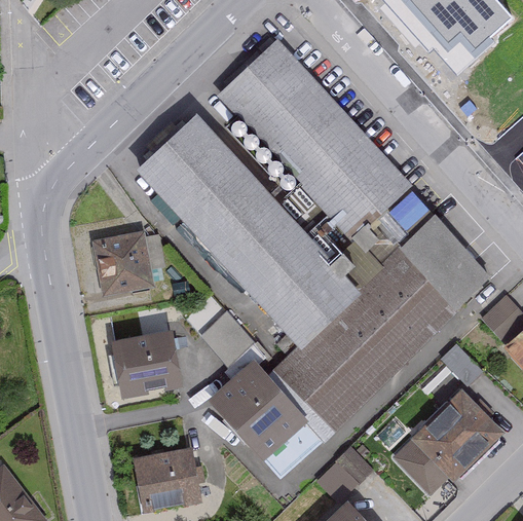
[(521,13),(509,0),(402,0),(460,66),(521,13)]
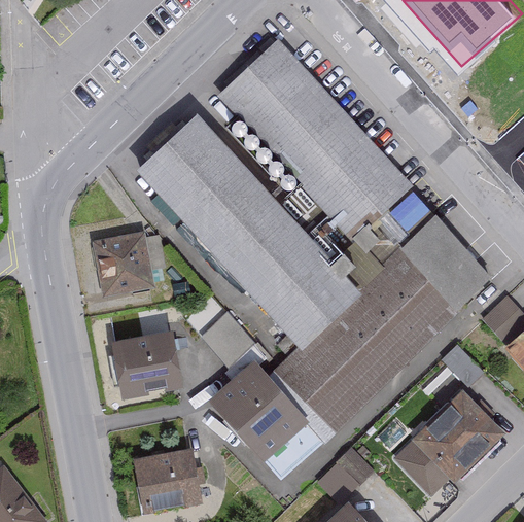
[(407,177),(277,41),(216,98),(347,235),(407,177)]
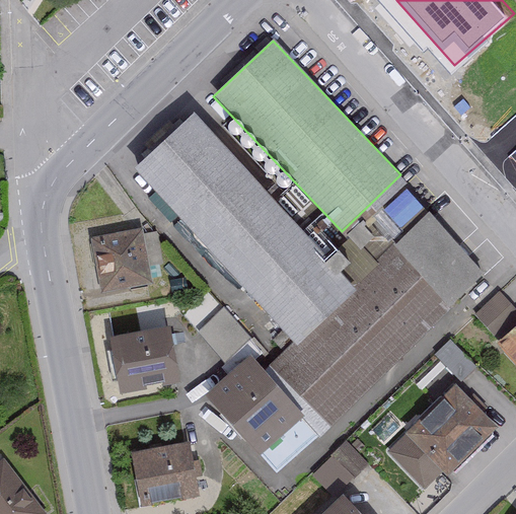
[(515,108),(495,131),(515,150),(515,108)]
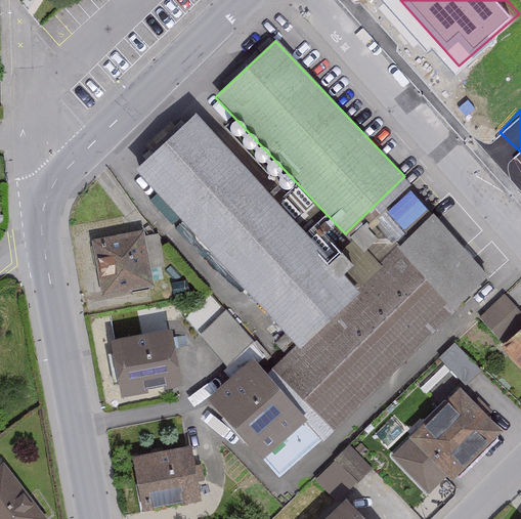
[(331,263),(190,117),(130,174),(295,346),(273,368),(332,428),(491,276),(431,213),(379,263),(356,240),(331,263)]
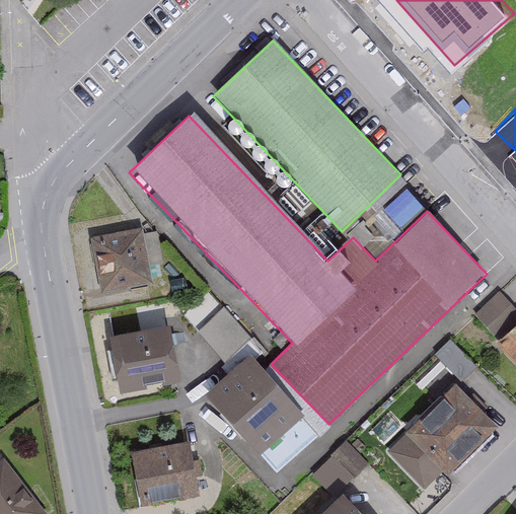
[(142,227),(90,236),(99,294),(152,285),(149,263),(162,261),(157,231),(144,233),(142,227)]
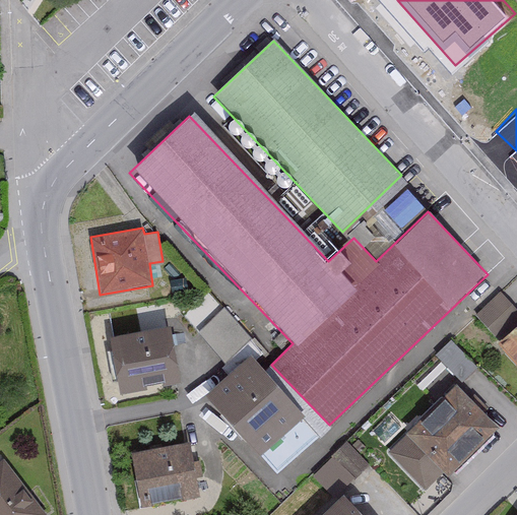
[(516,309),(500,292),(472,317),(516,362),(516,309)]
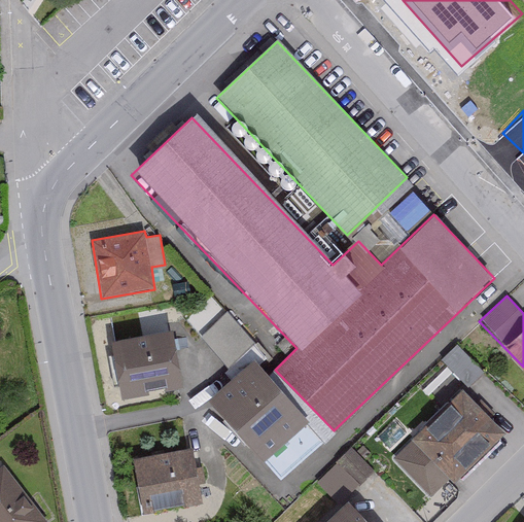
[(178,384),(169,329),(110,339),(120,398),(148,394),(147,389),(178,384)]
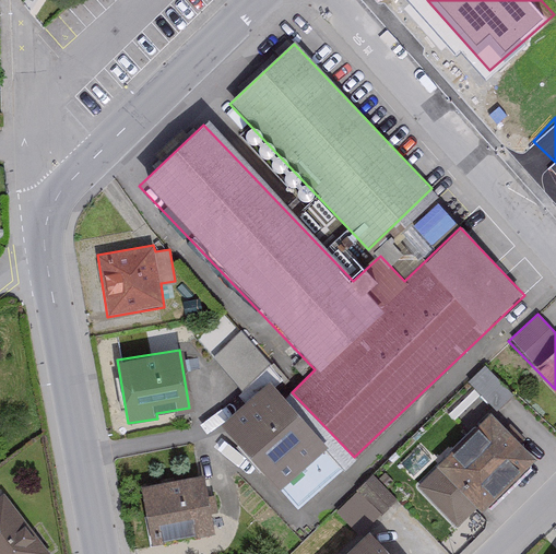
[(473,374),(503,403),(519,386),(489,357),(473,374)]
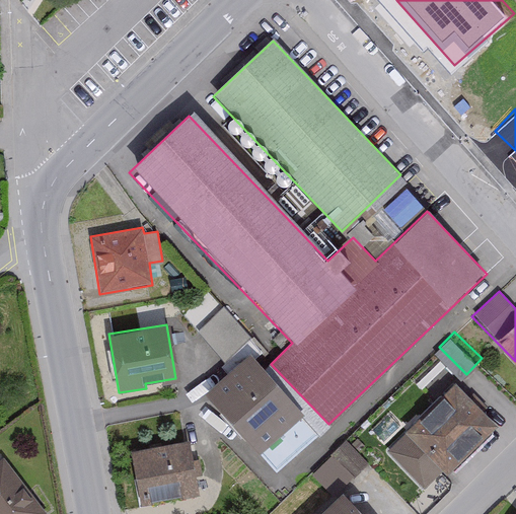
[(315,431),(247,356),(203,395),(255,455),(262,450),(276,466),(315,431)]
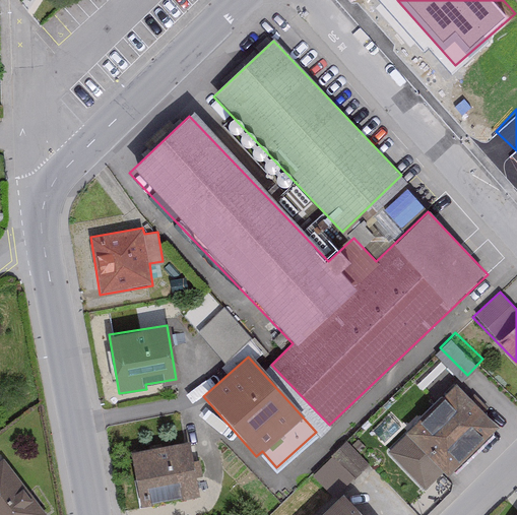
[(494,427),(451,387),(392,452),(428,484),(441,468),(449,475),(494,427)]
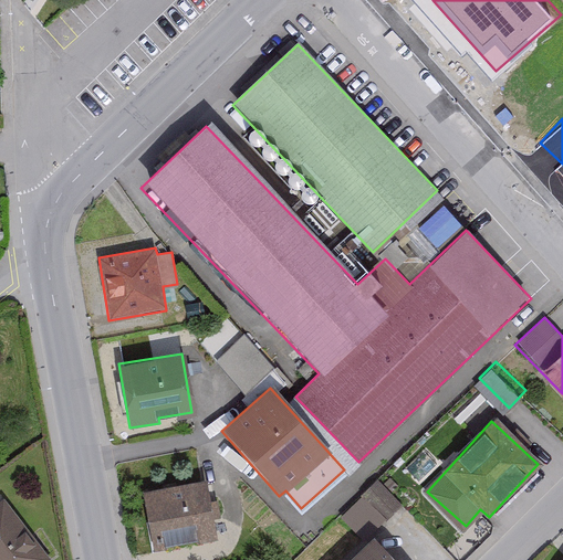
[(399,499),(377,477),(344,511),(367,534),(399,499)]
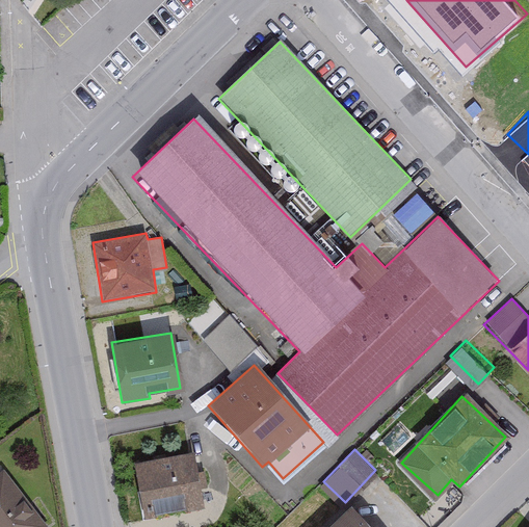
[(202,504),(191,450),(134,462),(146,516),(202,504)]
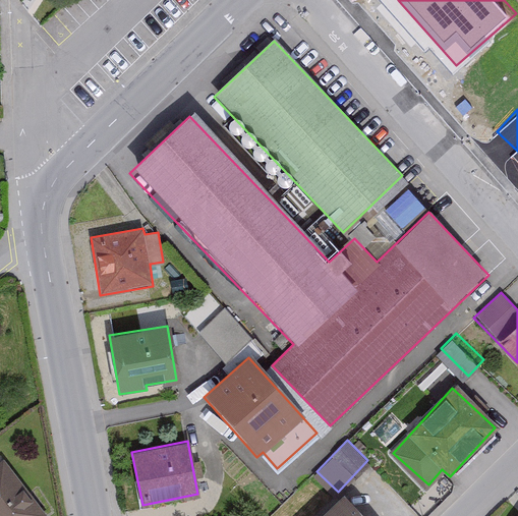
[(42,515),(47,512),(3,459),(0,460),(0,515),(42,515)]
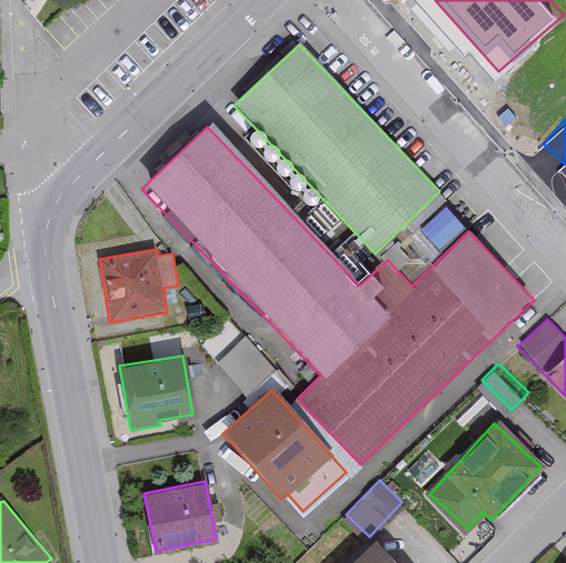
[(393,562),(374,543),(353,562),(393,562)]
